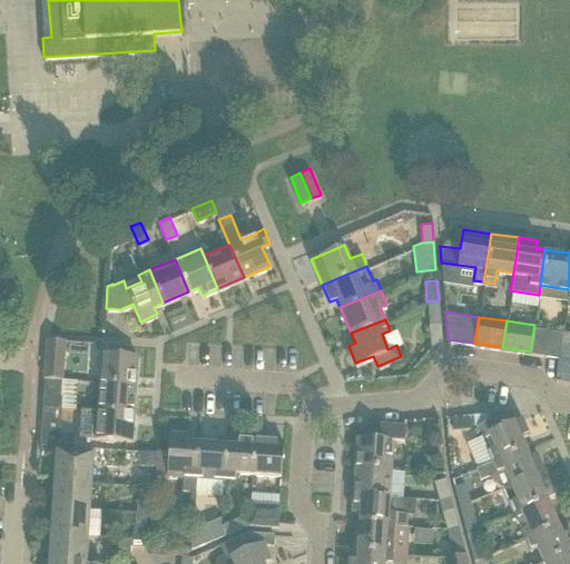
[(440,322),(429,323),(430,343),(431,343),(442,338),(441,335),(440,322)]
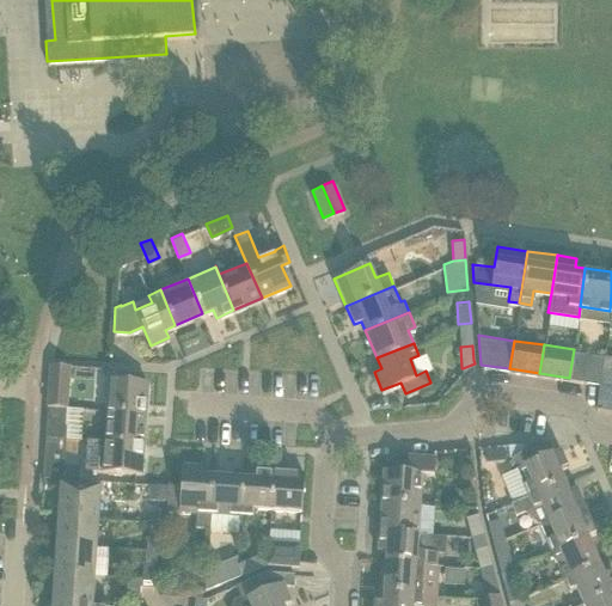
[(604,354),(603,354),(574,349),(569,378),(600,383),(601,371),(604,359),(604,354)]
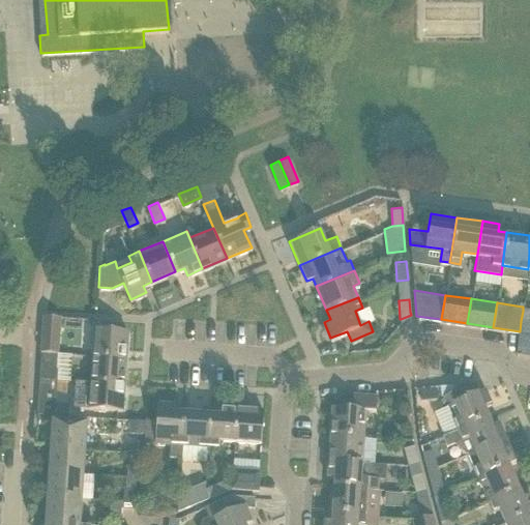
[(521,321),(520,331),(529,332),(529,307),(523,307),(523,311),(521,321)]
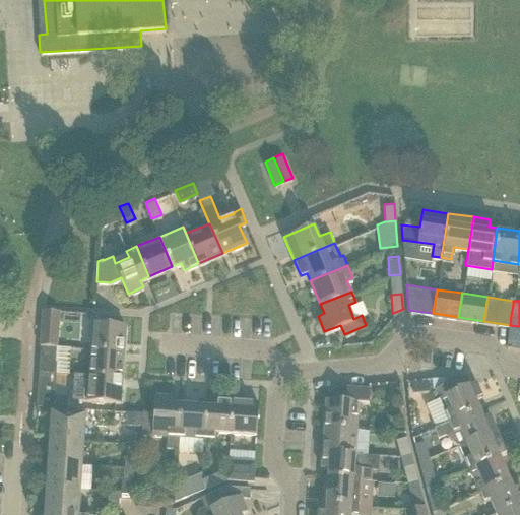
[(60,308),(59,308),(43,307),(40,342),(57,343),(60,308)]
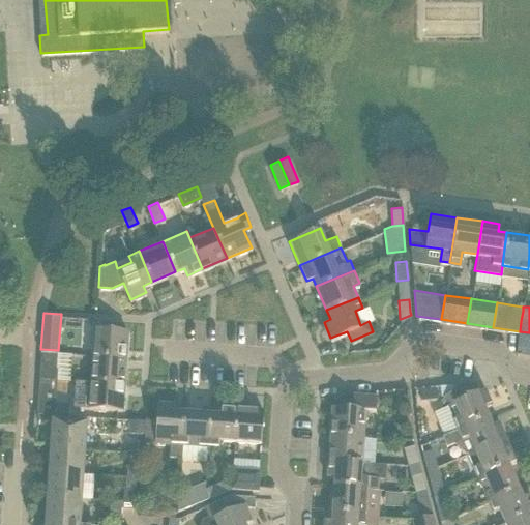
[(125,355),(127,329),(94,326),(92,353),(125,355)]
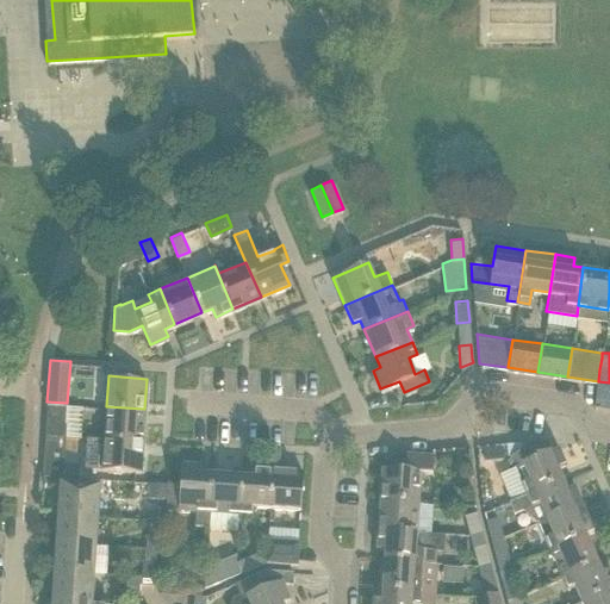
[(67,404),(67,403),(47,402),(45,421),(45,433),(64,434),(67,404)]
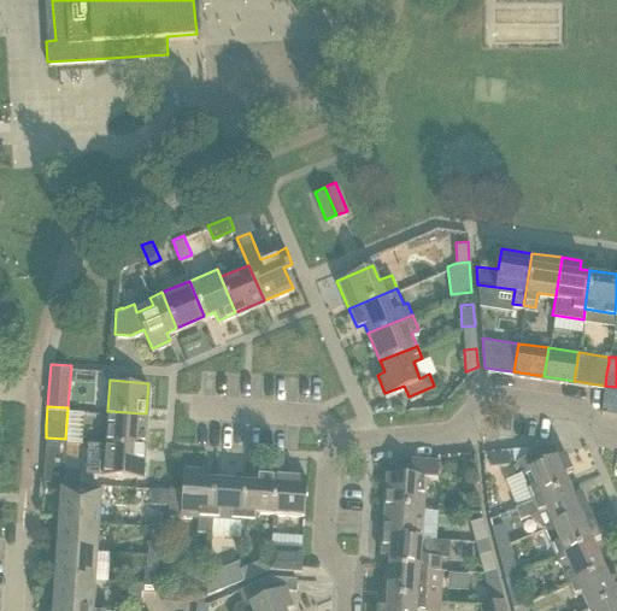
[(144,444),(146,413),(107,411),(105,441),(144,444)]
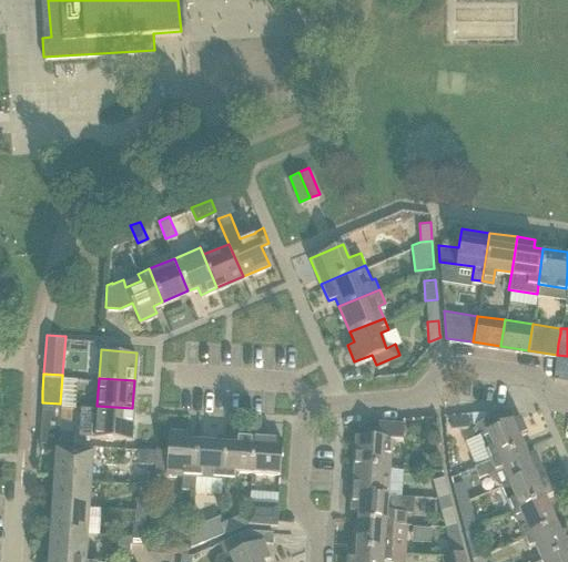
[(42,402),(41,414),(59,415),(60,404),(42,402)]
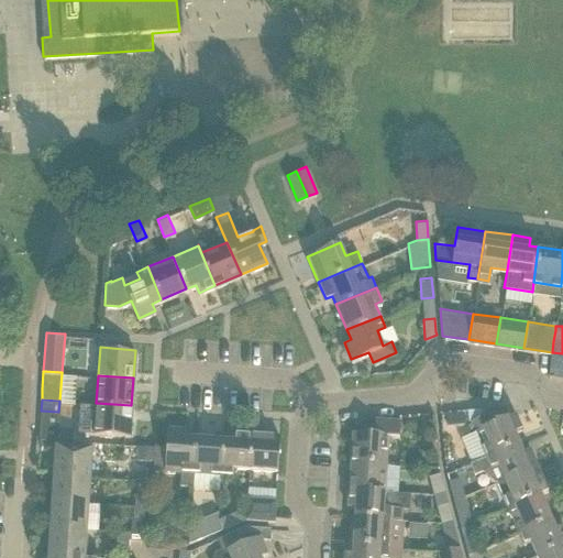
[(79,402),(78,430),(95,431),(130,434),(131,405),(96,403),(79,402)]
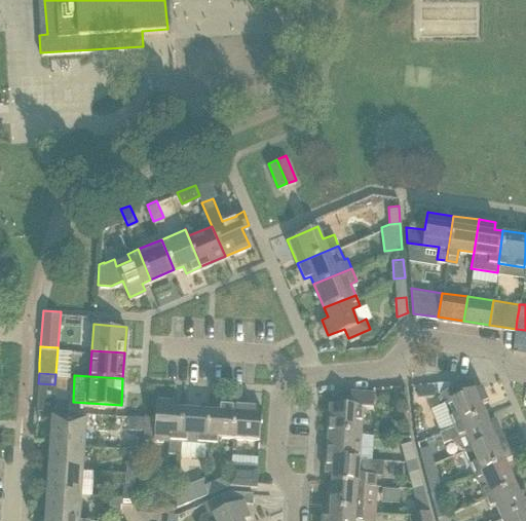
[(414,394),(427,392),(426,382),(413,383),(414,394)]
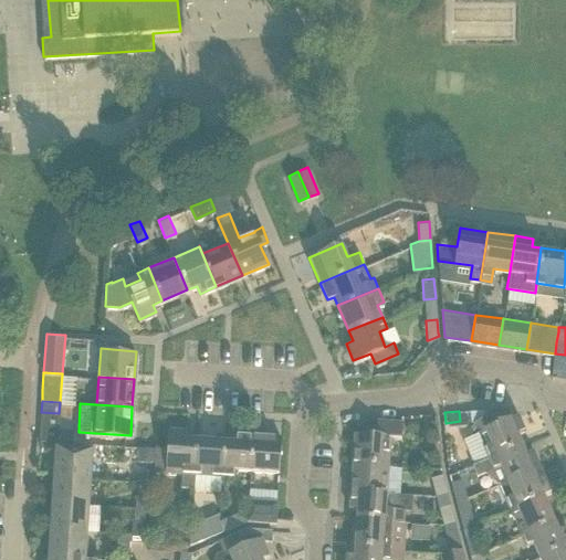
[(517,433),(524,430),(517,413),(493,423),(489,413),(473,420),(478,431),(483,428),(490,443),(483,445),(488,456),(521,442),(517,433)]
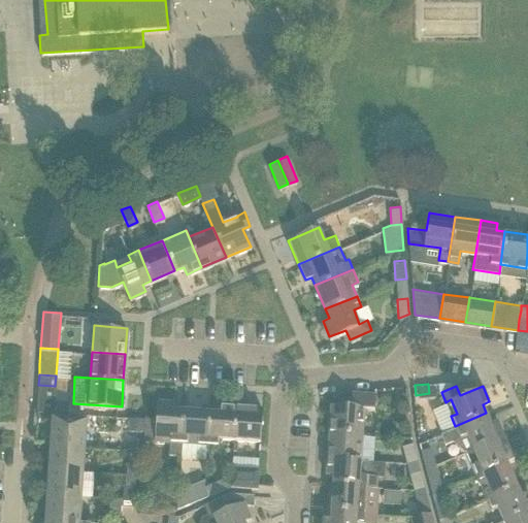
[(374,407),(375,393),(352,391),(351,404),(331,403),(329,430),(362,432),(364,406),(374,407)]
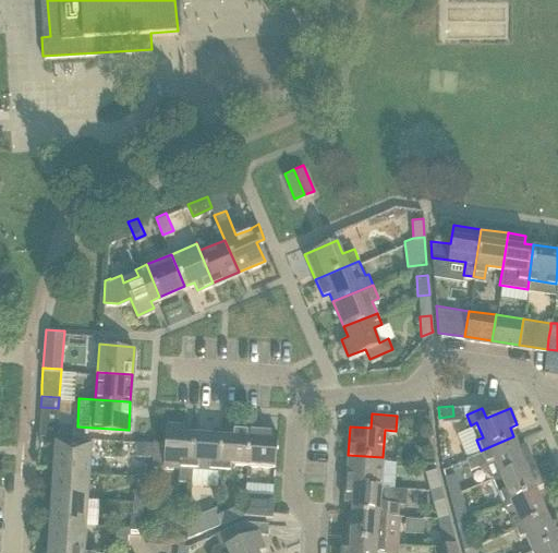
[(183,431),(184,423),(166,422),(165,443),(154,442),(153,455),(153,464),(162,465),(162,466),(179,467),(178,479),(190,480),(194,432),(183,431)]
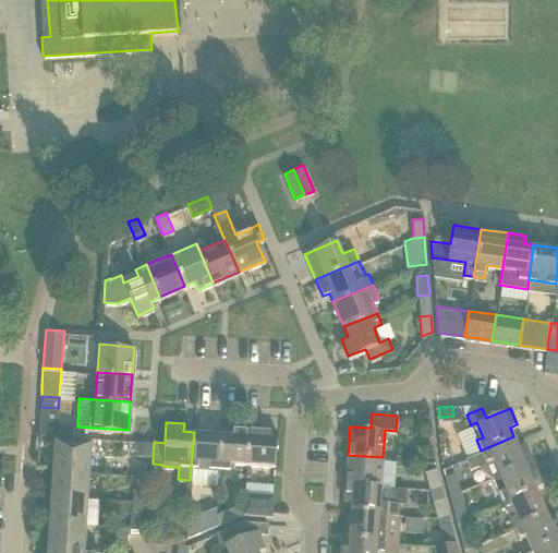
[(245,473),(249,428),(231,427),(231,434),(220,433),(218,469),(229,469),(230,461),(245,463),(245,473)]
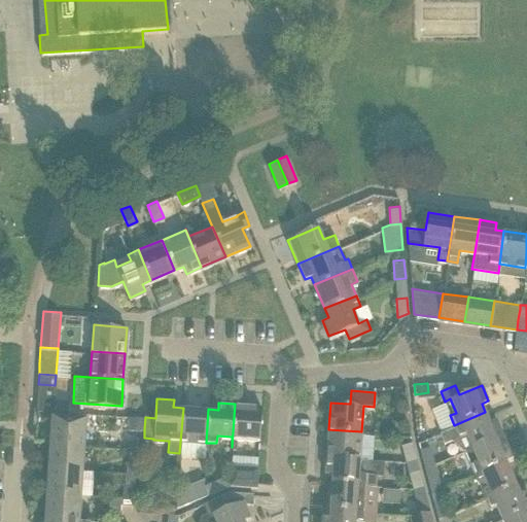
[(259,439),(261,406),(235,404),(232,447),(235,447),(236,437),(259,439)]
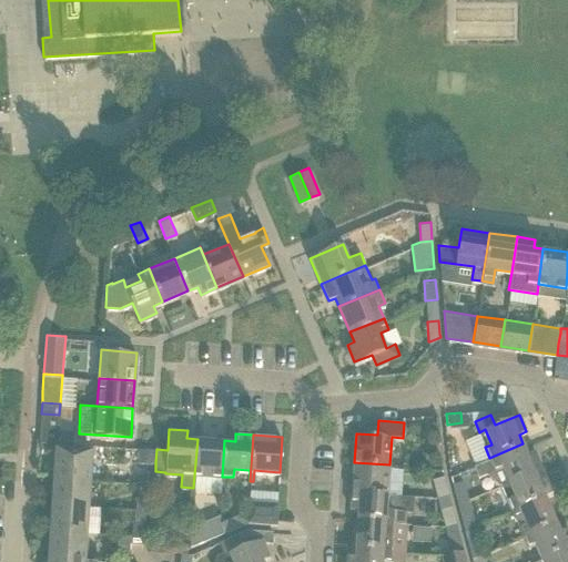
[(222,477),(224,440),(198,439),(193,488),(194,488),(195,474),(222,477)]
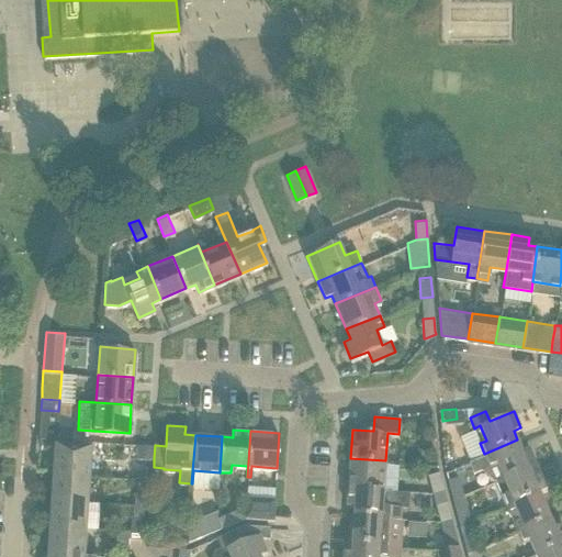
[(484,454),(469,460),(473,471),(496,461),(503,476),(536,463),(529,446),(521,448),(517,439),(484,454)]
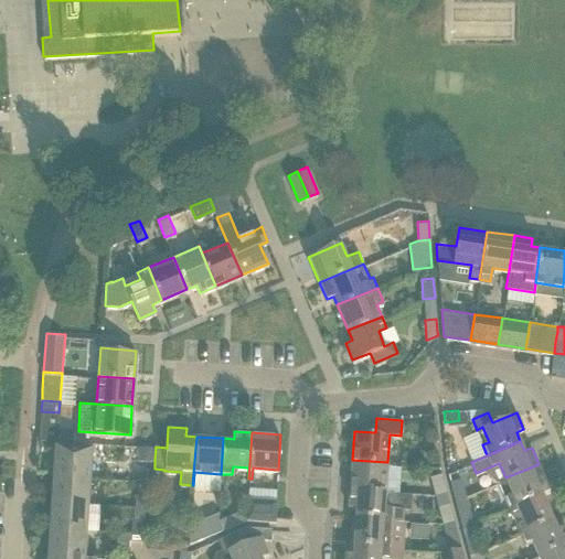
[(156,447),(156,445),(139,444),(138,459),(155,460),(156,447)]
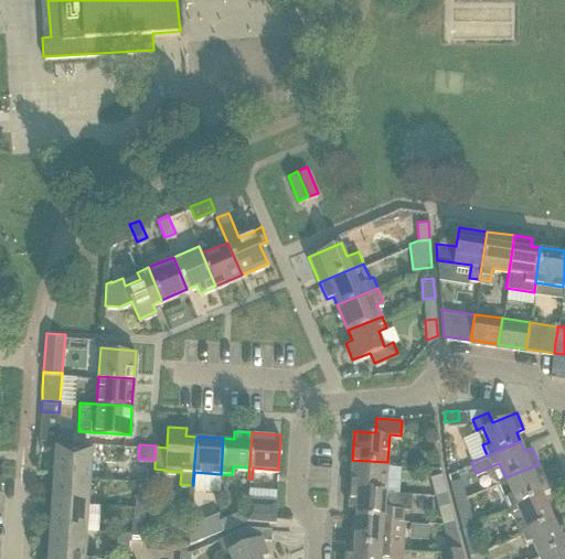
[(93,448),(78,447),(56,445),(54,471),(91,473),(93,448)]
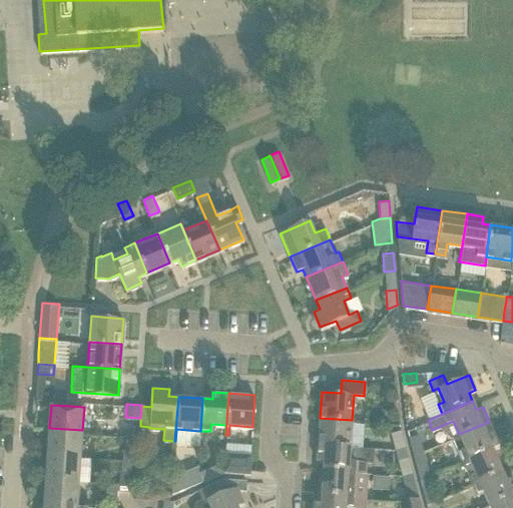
[(350,444),(352,420),(320,418),(318,443),(350,445),(357,446),(357,444),(350,444)]
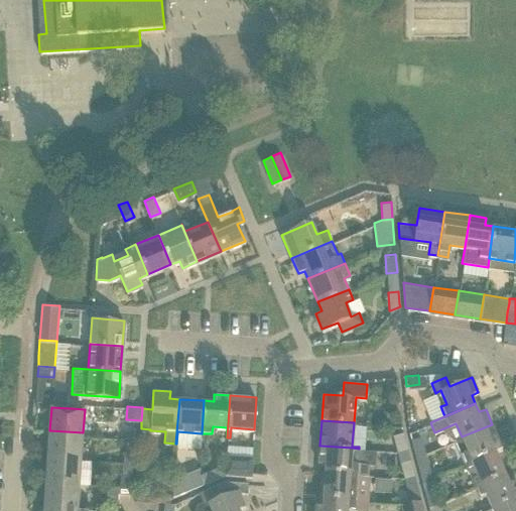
[(495,451),(502,448),(492,424),(462,436),(457,438),(466,463),(495,451)]
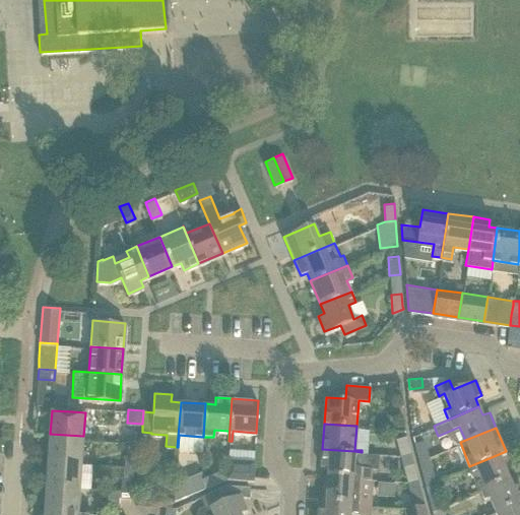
[(81,461),(83,436),(50,434),(48,459),(81,461)]
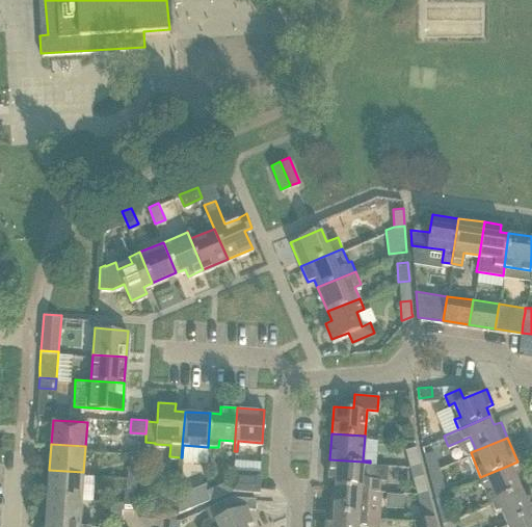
[(409,466),(420,462),(415,445),(404,448),(409,466)]
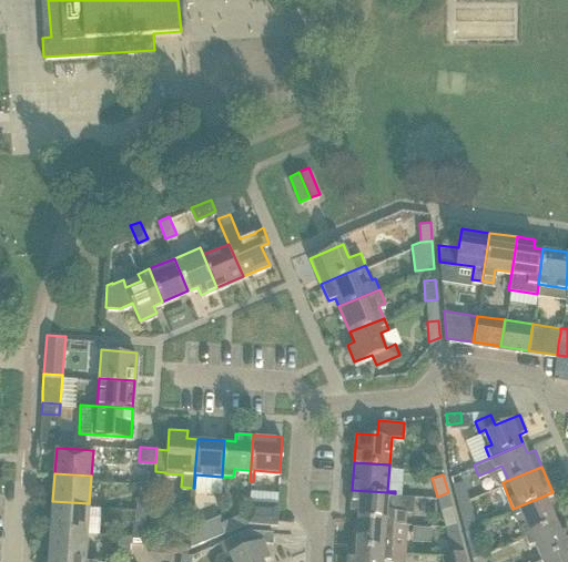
[(457,500),(468,498),(464,479),(453,482),(457,500)]
